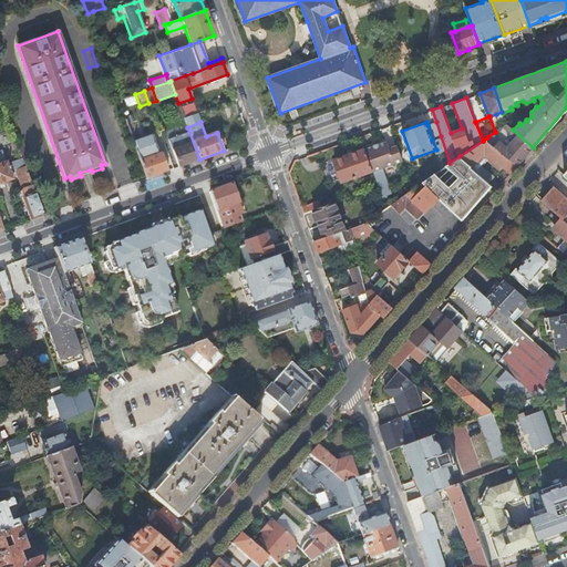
[(432,140),(441,136),(436,122),(428,125),(432,140)]
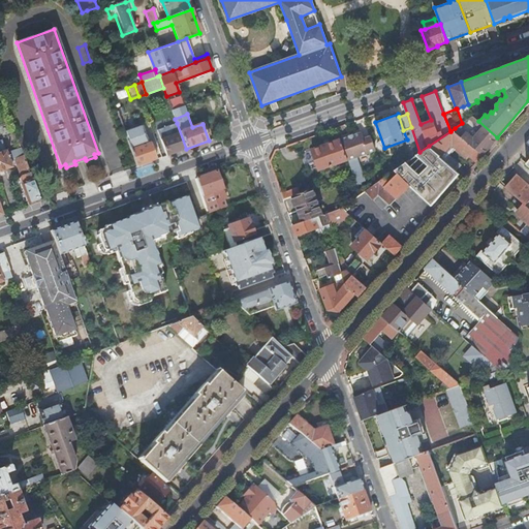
[(462,123),(455,128),(483,154),(497,137),(478,121),(478,120),(475,124),(480,128),(473,136),(466,130),(468,128),(462,123)]
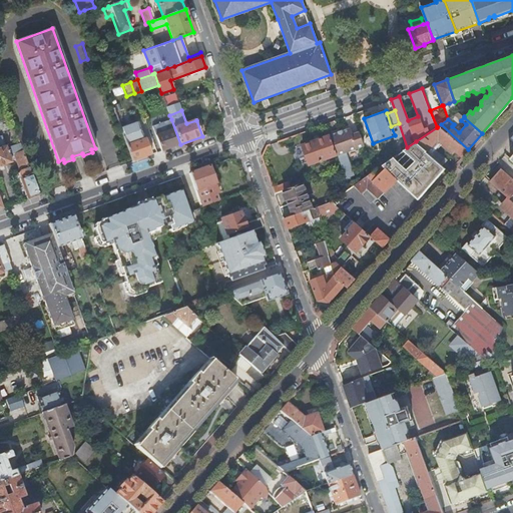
[(180,144),(171,119),(152,126),(155,135),(161,151),(180,144)]
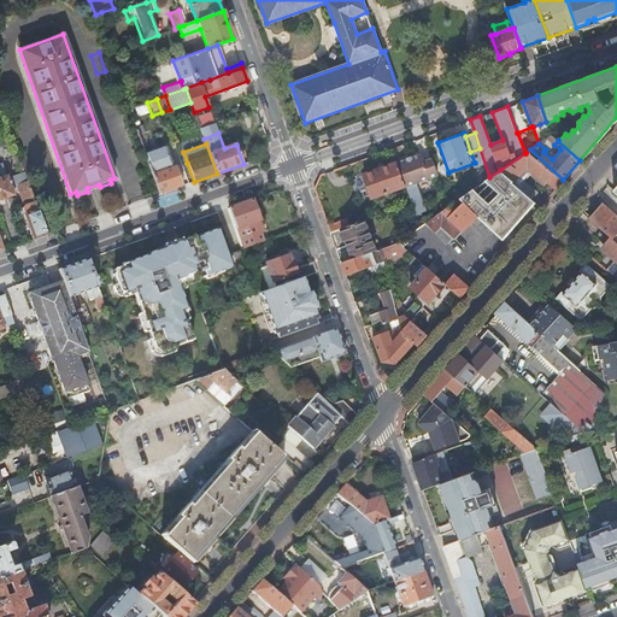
[(530,150),(526,153),(500,170),(518,186),(526,178),(530,174),(544,186),(547,182),(554,189),(563,180),(530,150)]
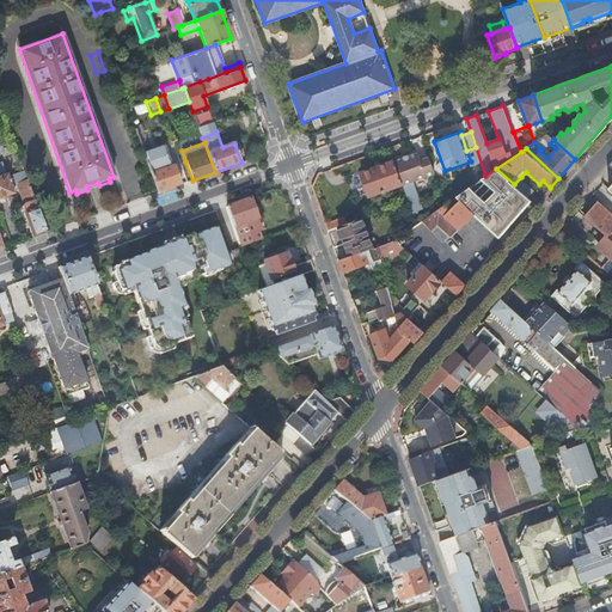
[(402,183),(403,185),(435,173),(429,155),(420,158),(417,151),(393,159),(395,160),(402,183)]
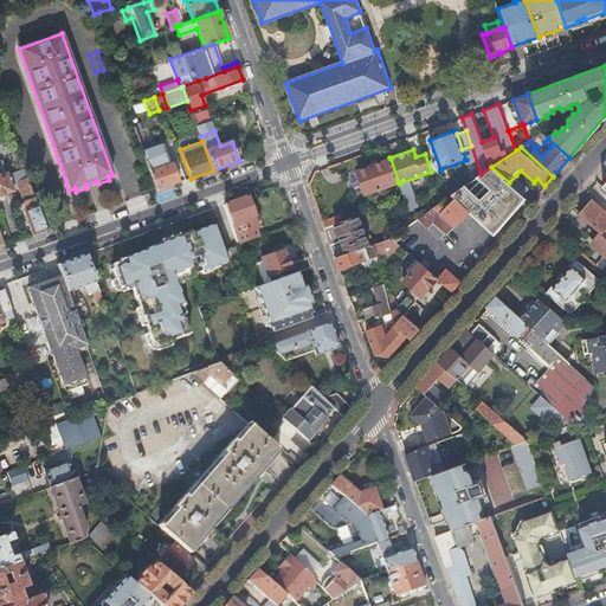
[(156,168),(167,165),(163,154),(152,159),(156,168)]
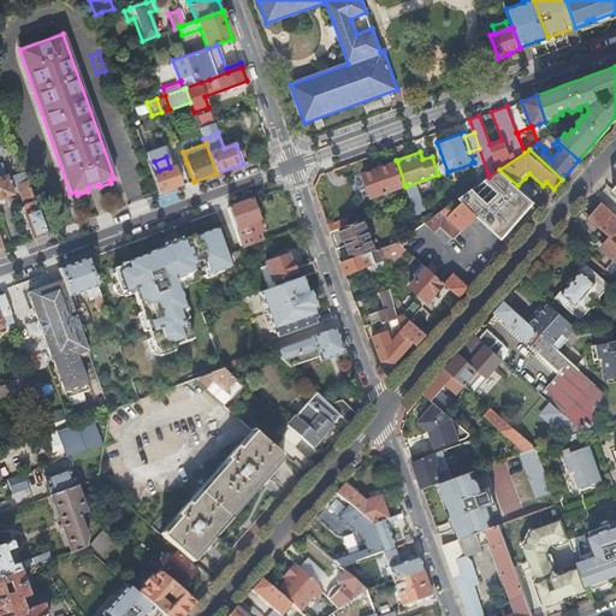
[(24,159),(19,160),(23,171),(25,176),(30,173),(24,159)]
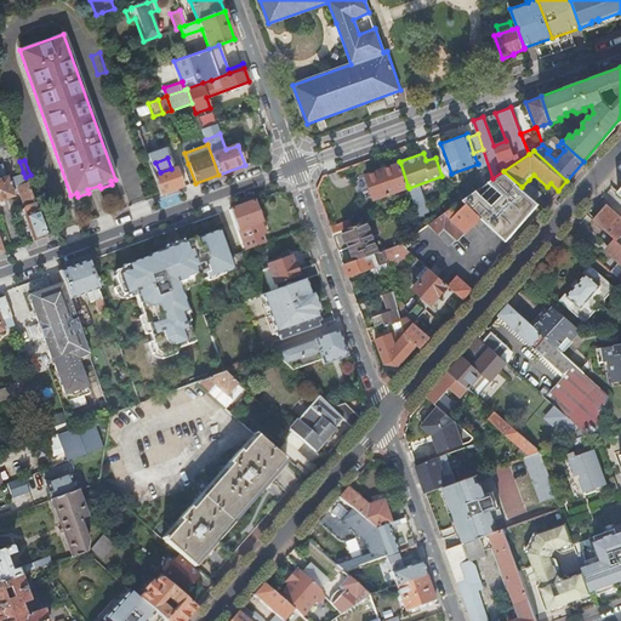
[(149,164),(161,195),(184,187),(177,166),(171,169),(160,172),(155,163),(149,164)]
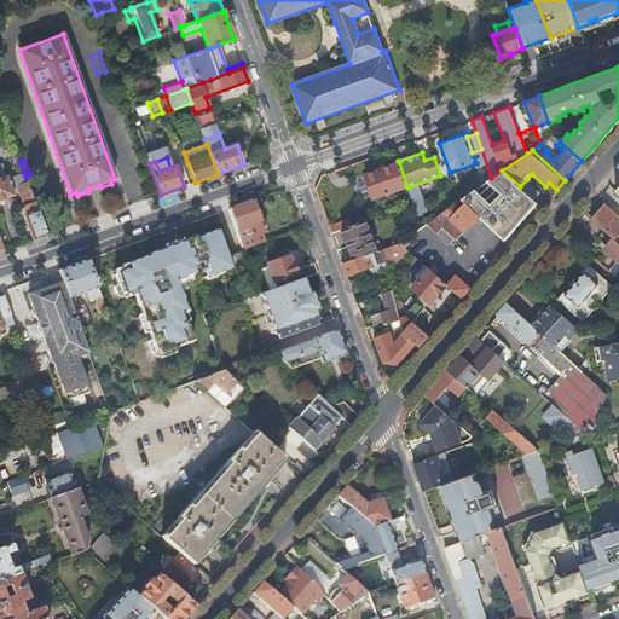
[(406,185),(399,162),(377,171),(381,181),(371,185),(375,196),(385,192),(406,185)]
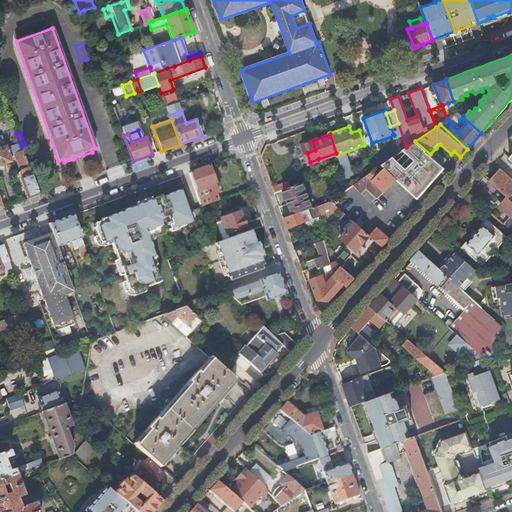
[(5,145),(1,135),(0,135),(0,165),(11,161),(10,158),(15,156),(20,170),(28,167),(21,146),(19,142),(6,147),(6,145),(5,145)]
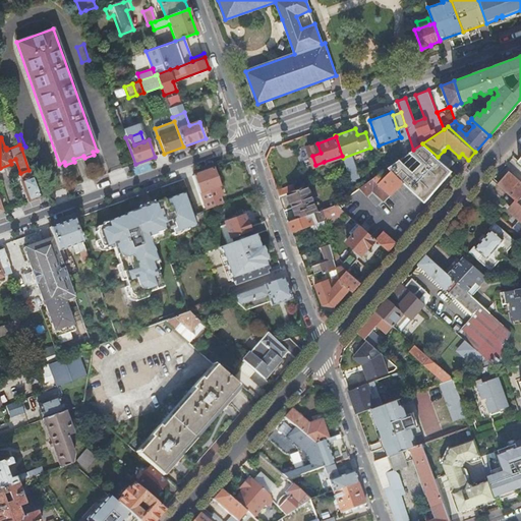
[(438,157),(422,143),(413,150),(410,153),(421,163),(412,171),(400,160),(393,165),(396,168),(387,177),(383,172),(360,187),(366,195),(372,190),(383,201),(402,182),(423,201),(452,170),(448,166),(438,157)]
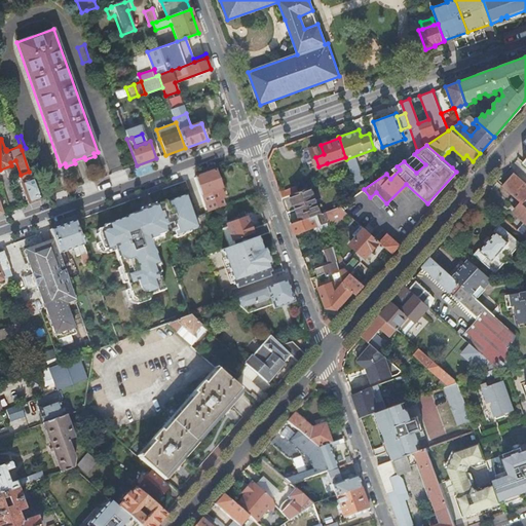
[(448,152),(442,158),(452,167),(458,161),(448,152)]
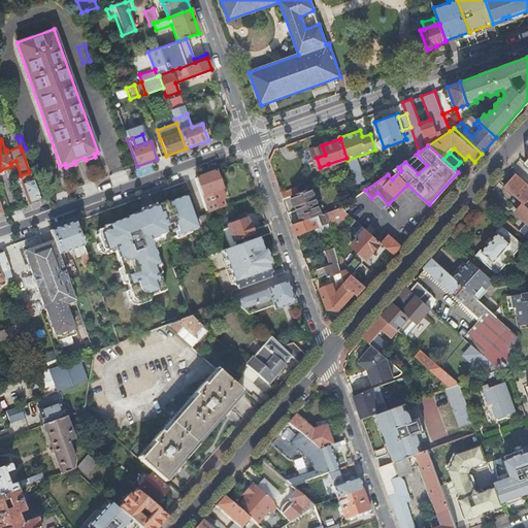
[(208,212),(226,206),(224,198),(220,189),(223,188),(216,170),(195,177),(208,212)]
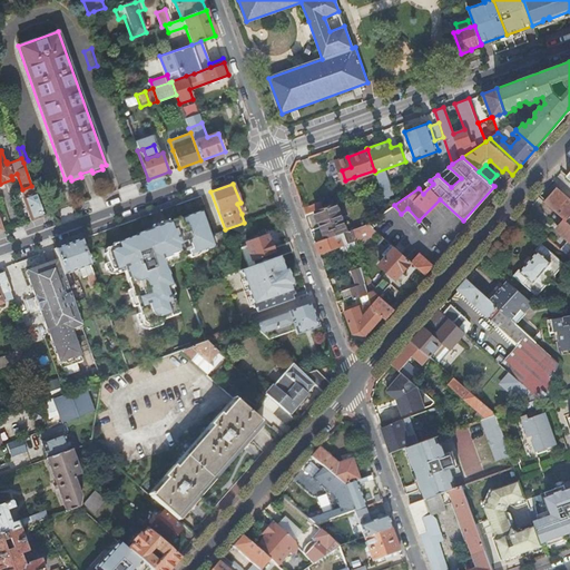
[(21,197),(30,222),(42,217),(31,186),(22,189),(19,192),(21,197)]
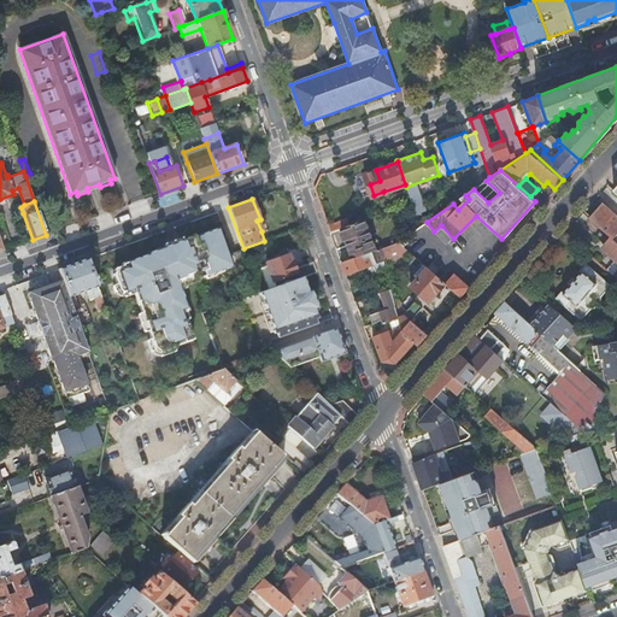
[(588,217),(610,236),(616,242),(616,215),(603,201),(588,217)]
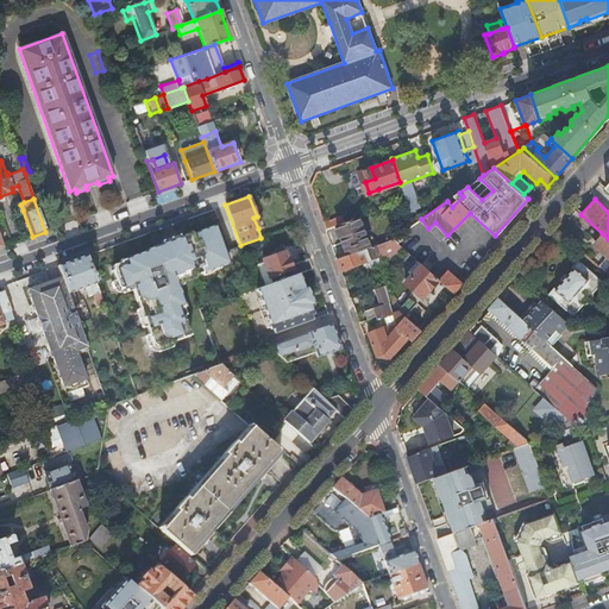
[(372,246),(360,215),(345,221),(337,225),(349,256),(372,246)]
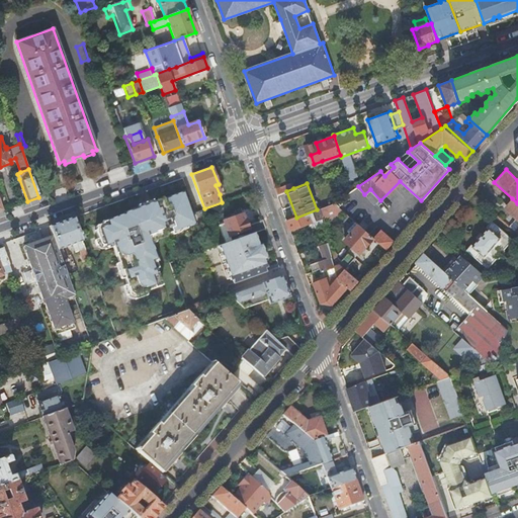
[(198,222),(195,212),(186,186),(166,193),(165,192),(130,204),(130,205),(122,208),(123,209),(101,218),(102,222),(93,225),(98,237),(99,237),(104,239),(104,240),(111,238),(118,259),(119,259),(124,273),(123,273),(132,294),(133,294),(138,296),(138,297),(163,288),(158,272),(159,272),(157,264),(158,264),(151,243),(150,239),(167,232),(168,233),(177,230),(176,228),(182,226),(183,227),(191,224),(191,225),(198,222)]
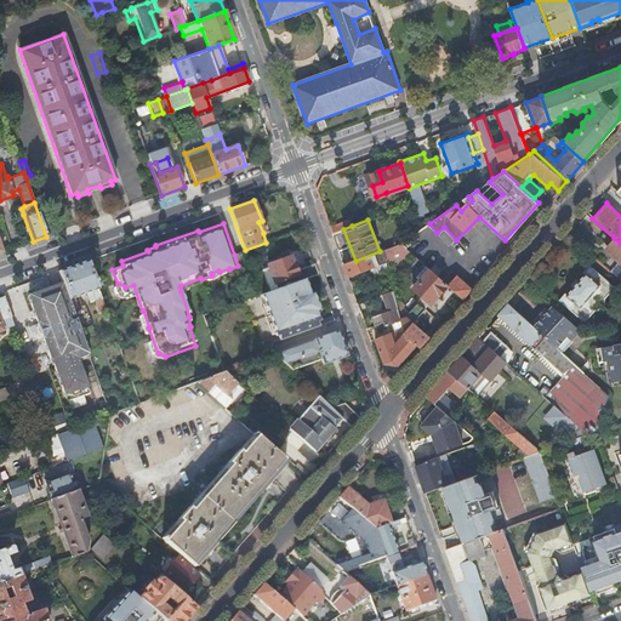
[(620,244),(614,238),(608,245),(611,249),(610,250),(620,258),(610,271),(620,280),(620,244)]
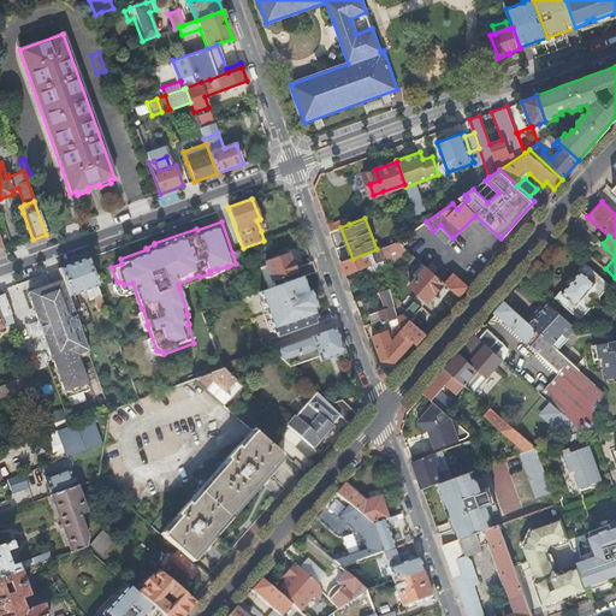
[(403,246),(398,241),(380,248),(384,261),(409,250),(403,246)]
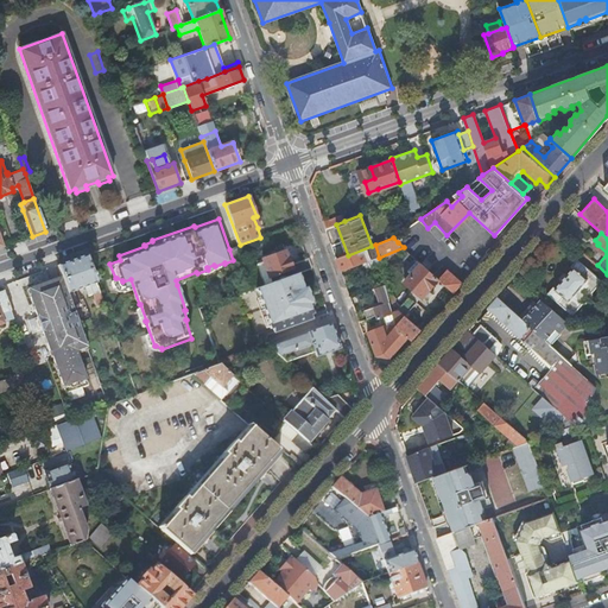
[(379,258),(375,245),(372,246),(348,255),(336,259),(341,272),(368,261),(369,261),(379,258)]
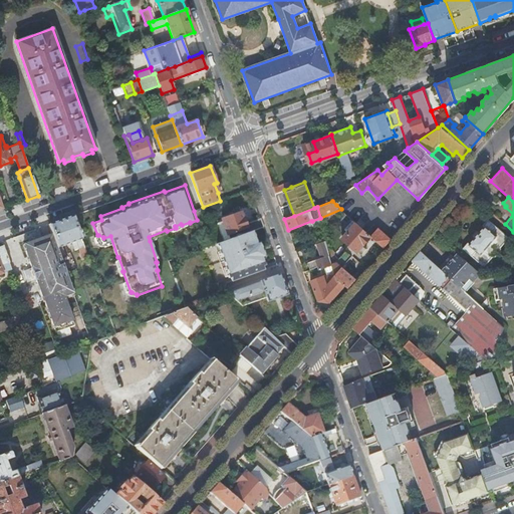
[(206,217),(203,208),(194,211),(197,220),(206,217)]
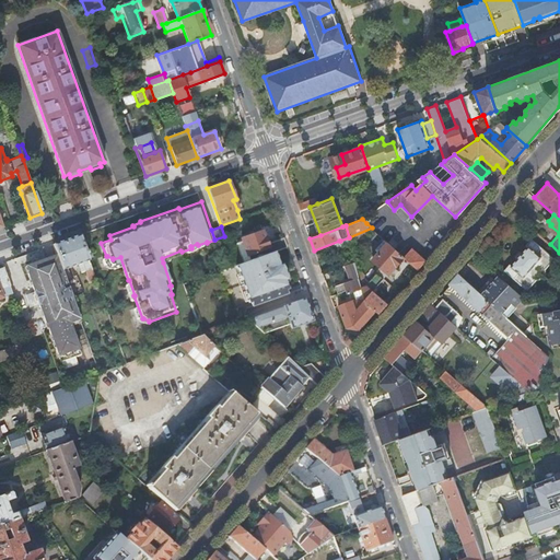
[(247,255),(248,254),(268,247),(263,231),(241,238),(242,242),(247,255)]
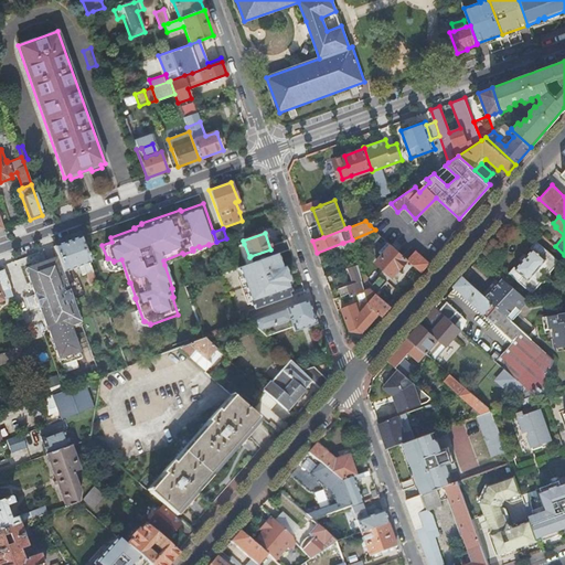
[(89,263),(81,236),(53,246),(56,256),(68,290),(75,288),(68,270),(84,265),(87,273),(92,270),(89,263)]
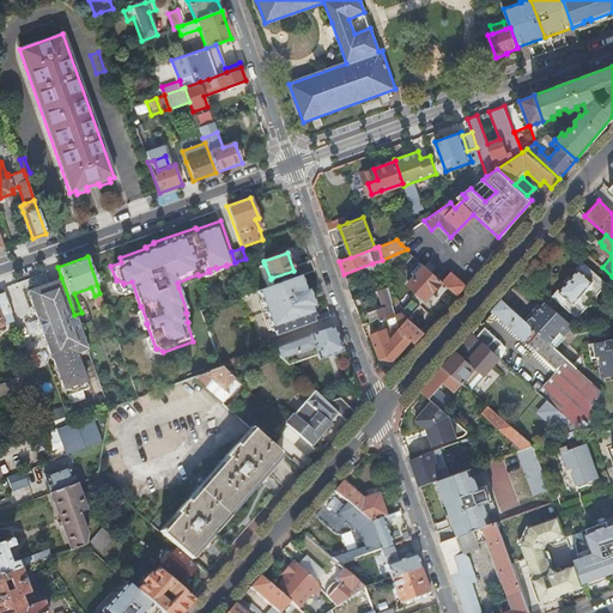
[(314,269),(310,260),(296,266),(299,274),(314,269)]
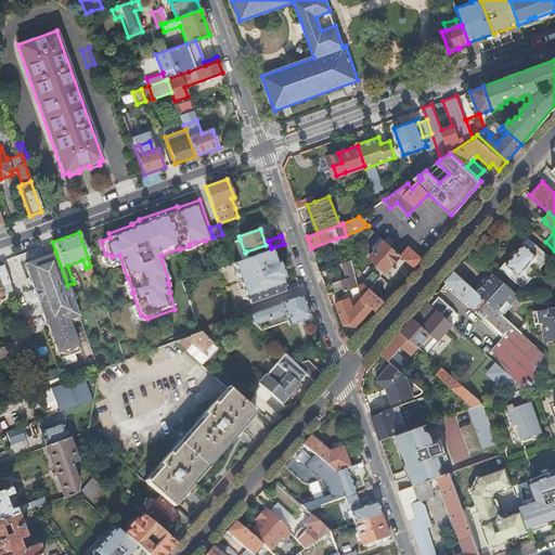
[(374,253),(385,241),(381,236),(370,248),(374,253)]
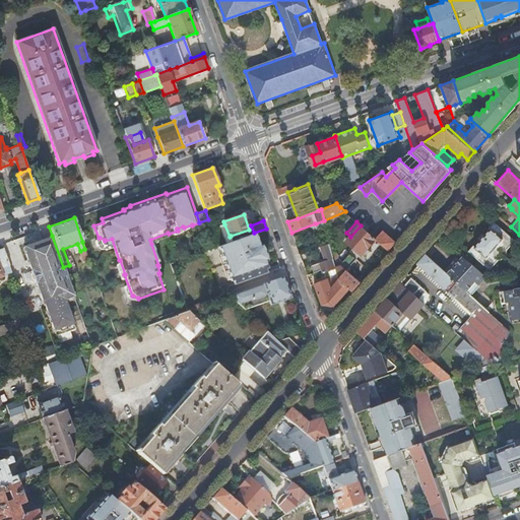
[(494,221),(488,228),(490,230),(474,247),(473,245),(468,251),(486,267),(496,258),(497,258),(499,257),(500,256),(502,255),(503,254),(504,253),(504,251),(504,249),(504,248),(513,238),(494,221)]
